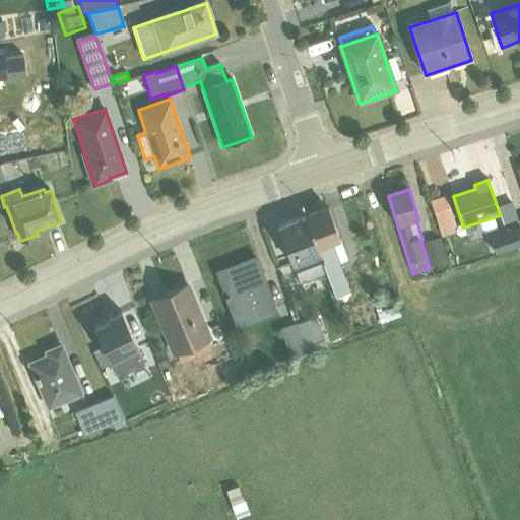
[(447,197),(431,202),(443,239),(457,234),(454,223),(455,223),(447,197)]
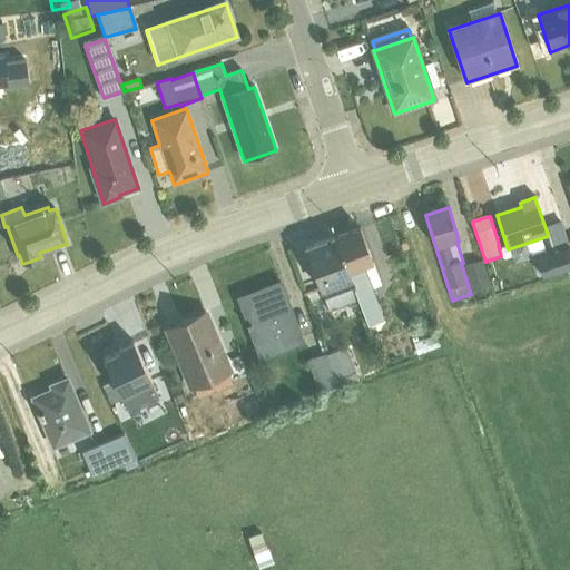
[(547,232),(548,236),(553,254),(569,247),(569,246),(569,244),(563,225),(547,232)]
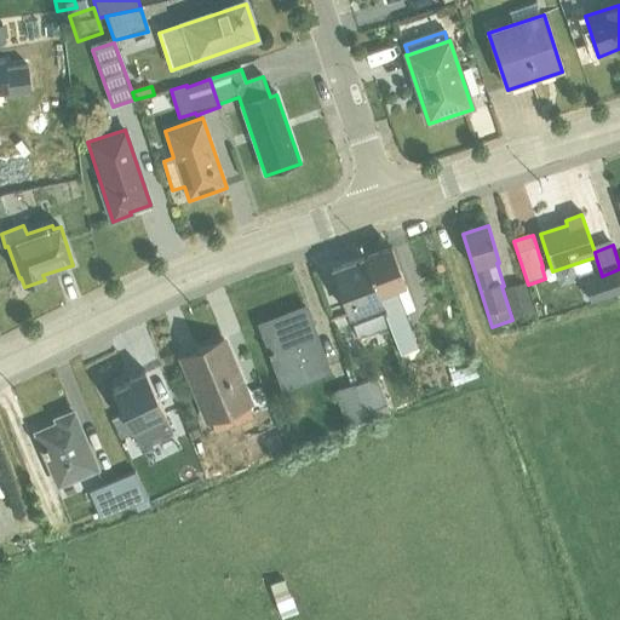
[(365,260),(390,328),(401,356),(419,349),(406,314),(414,311),(392,250),(365,260)]
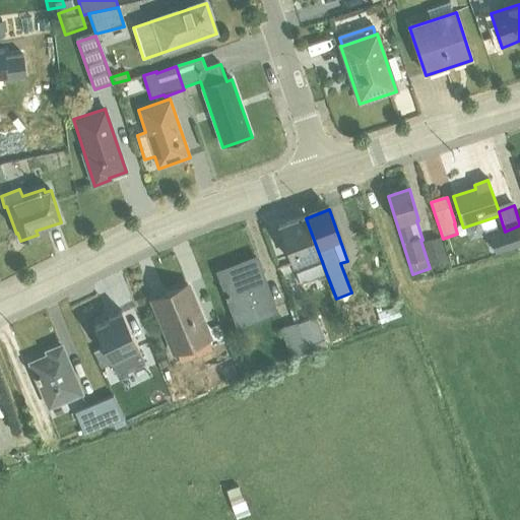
[(327,275),(306,218),(279,228),(301,285),(327,275)]
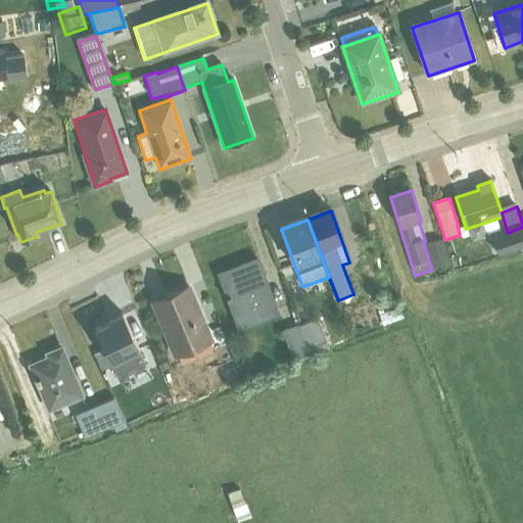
[(522,227),(508,233),(492,238),(497,255),(522,247),(522,227)]
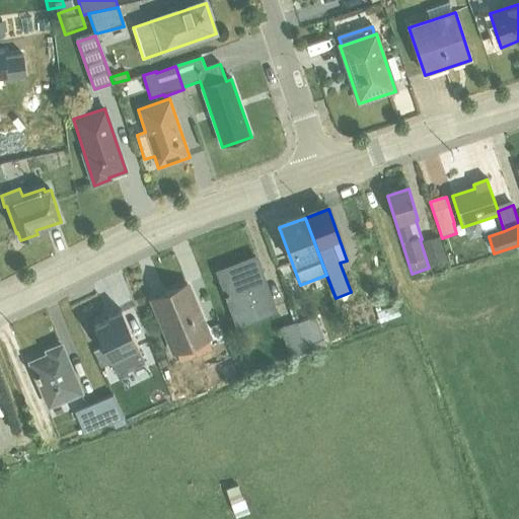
[(441,239),(424,244),(431,270),(448,265),(441,239)]
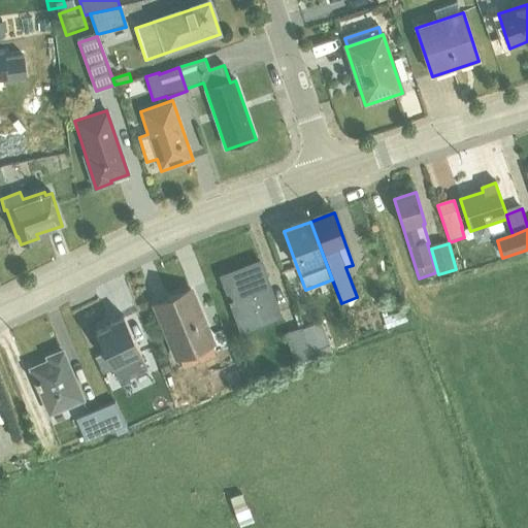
[(225,283),(223,277),(222,277),(242,333),(282,320),(261,263),(245,269),(248,274),(225,283)]
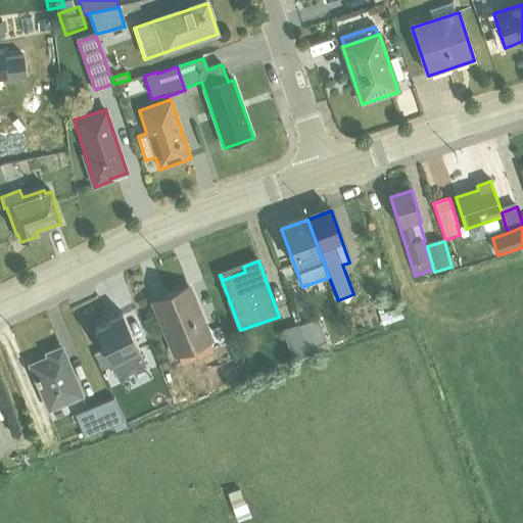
[(245,272),(243,267),(221,275),(223,280),(245,272)]
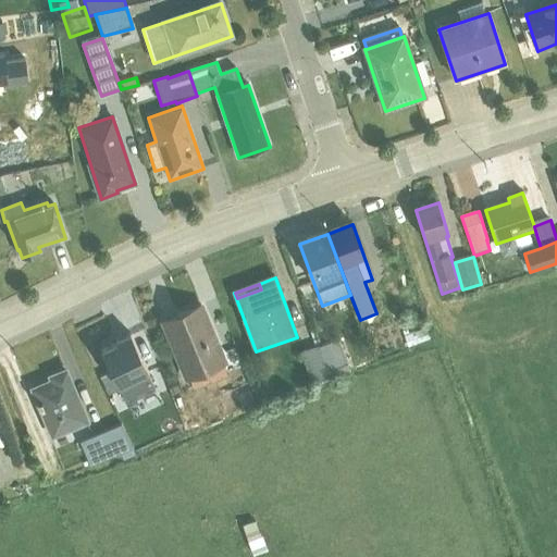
[(201,306),(163,322),(188,382),(192,380),(195,390),(229,375),(224,367),(226,366),(201,306)]
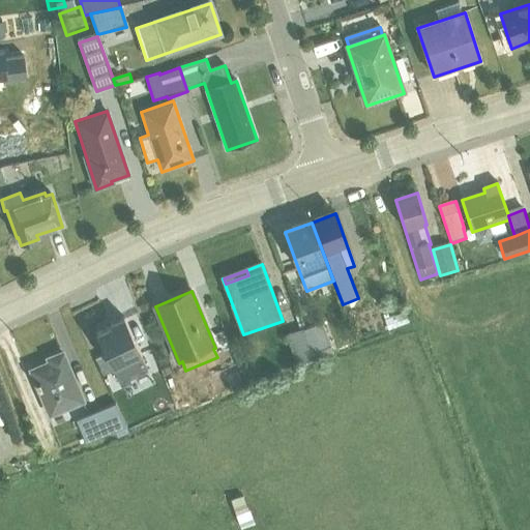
[(406,315),(385,322),(389,332),(410,325),(406,315)]
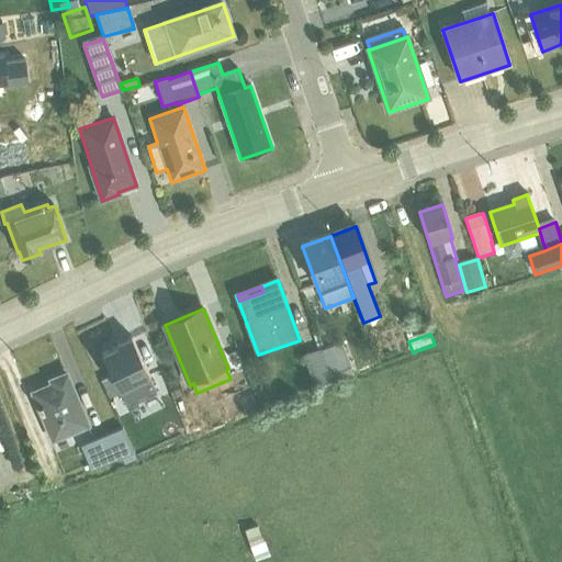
[(112,377),(121,394),(126,407),(156,393),(132,337),(117,345),(119,347),(102,355),(112,377)]
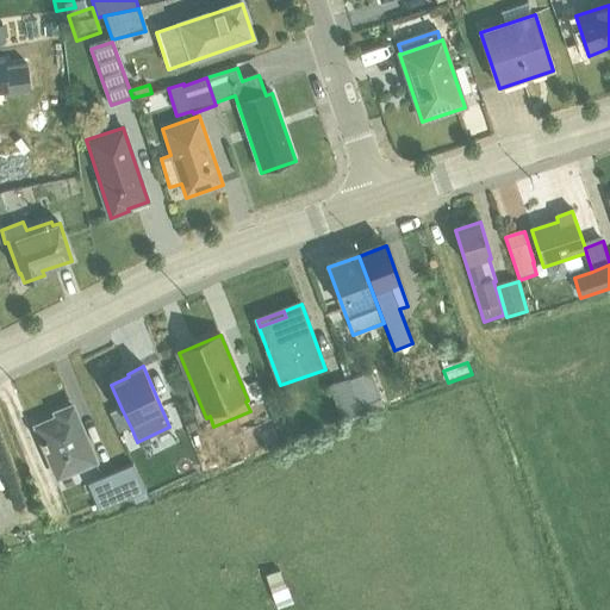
[(349,380),(361,415),(363,418),(385,409),(371,373),(349,380)]
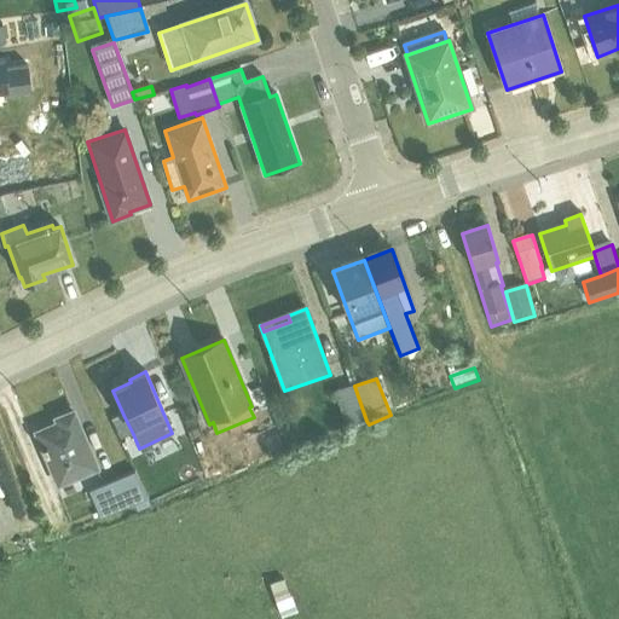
[(366,421),(354,386),(335,393),(347,428),(366,421)]
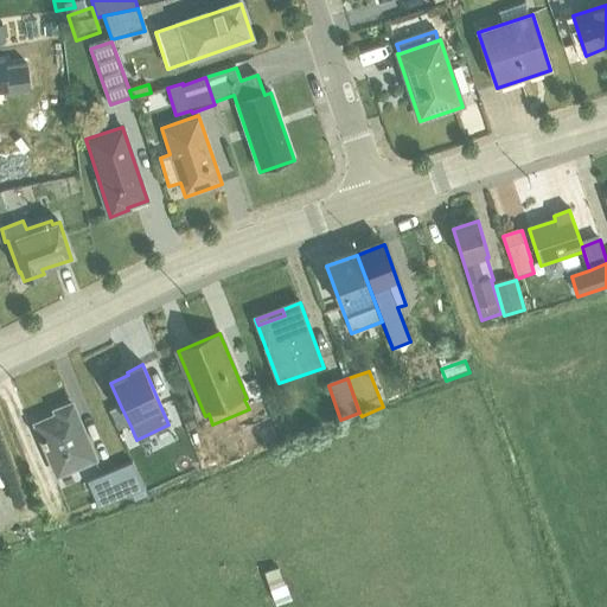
[(58,416),(37,426),(59,478),(97,461),(72,406),(56,413),(58,416)]
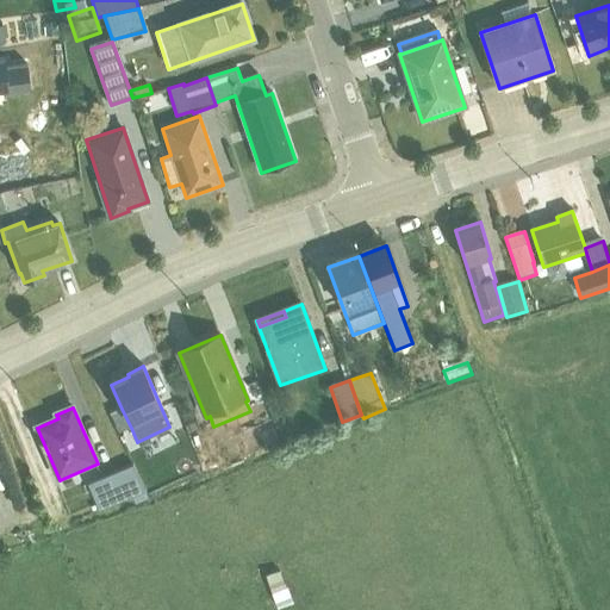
[(131,428),(122,409),(111,415),(119,433),(131,428)]
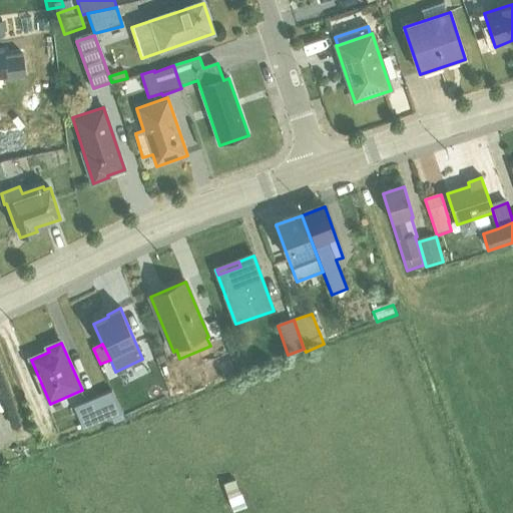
[(230,362),(219,366),(223,379),(235,375),(230,362)]
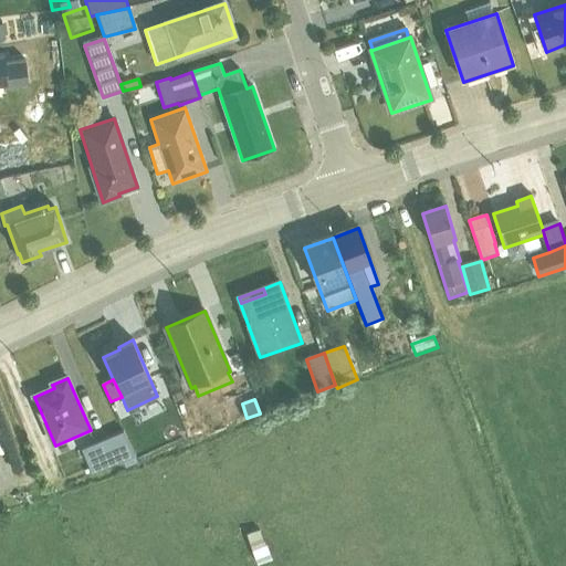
[(107,440),(82,450),(93,475),(118,465),(107,440)]
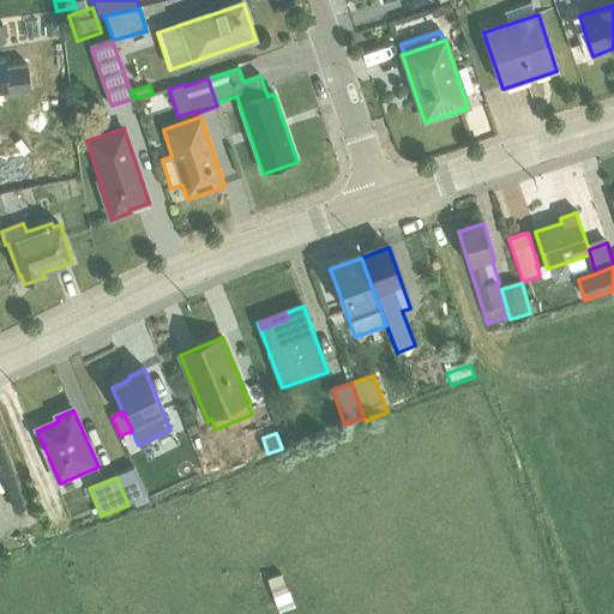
[(282,578),(269,583),(280,613),(281,613),(295,609),(282,578)]
